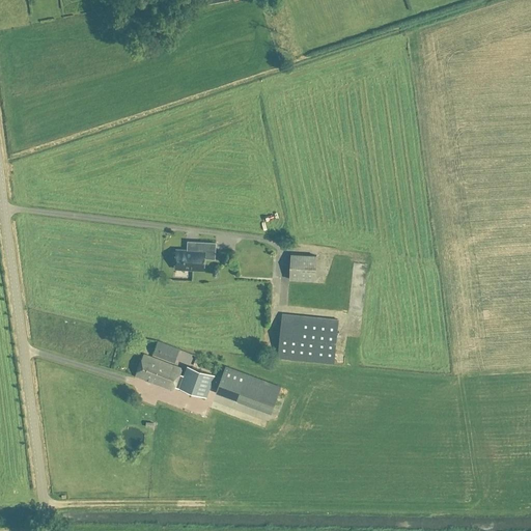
[(171,5),(165,2),(162,7),(168,10),(171,5)]
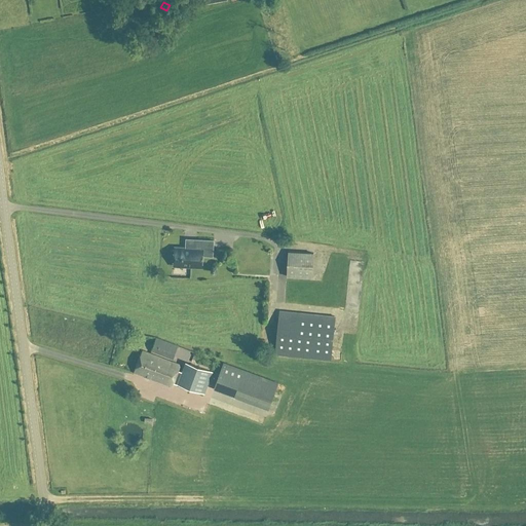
[(160,34),(153,38),(155,42),(162,39),(160,34)]
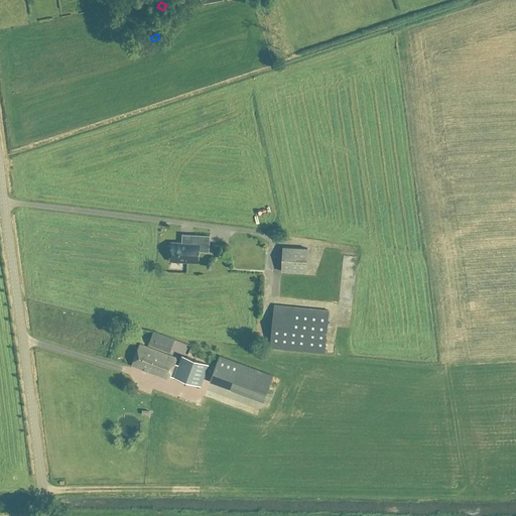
[(210,248),(210,236),(182,234),(182,243),(171,243),(171,245),(169,245),(168,246),(168,252),(169,253),(171,253),(170,261),(199,262),(200,247),(210,248)]
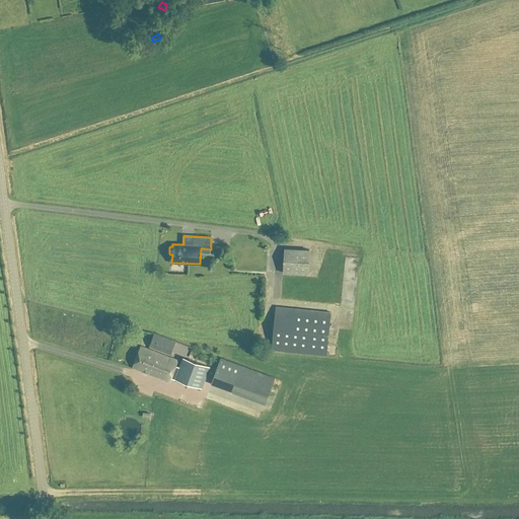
[(284,270),(284,274),(309,275),(310,248),(285,247),(285,250),(284,270)]
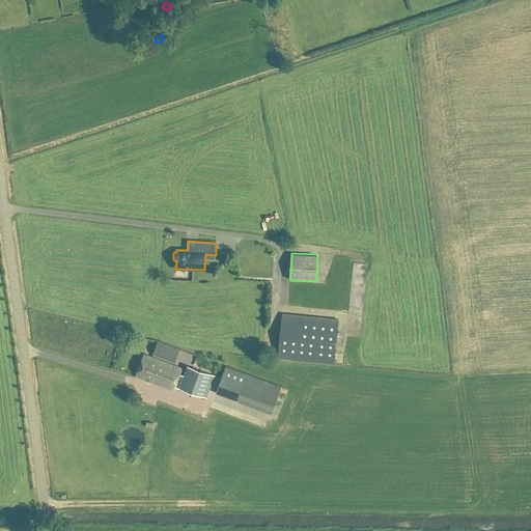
[(338,319),(283,314),(279,358),(334,363),(338,319)]
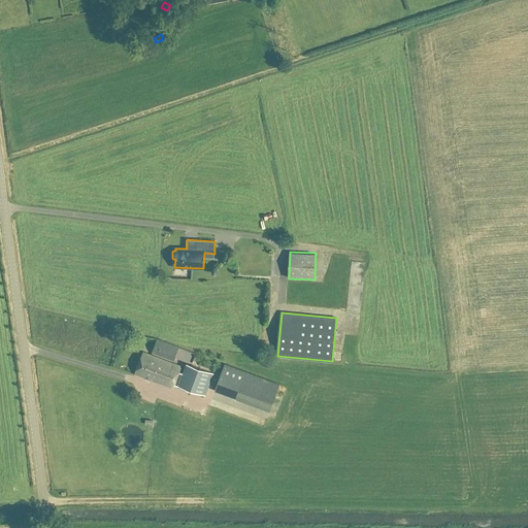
[(174,360),(178,345),(158,338),(153,352),(174,360)]
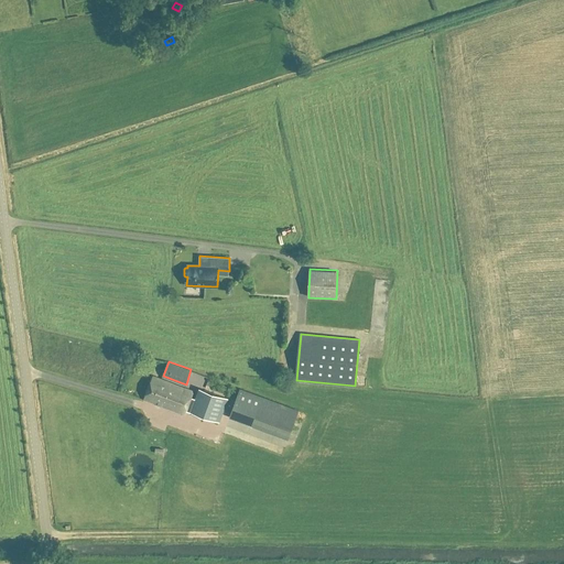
[(228,399),(199,388),(195,398),(193,397),(194,391),(185,388),(153,376),(144,399),(159,403),(185,414),(187,410),(220,422),(229,399),(228,399)]
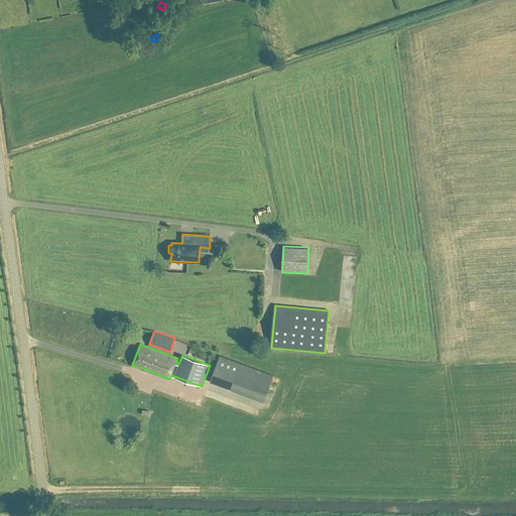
[(240,357),(253,356),(253,347),(240,347),(240,357)]
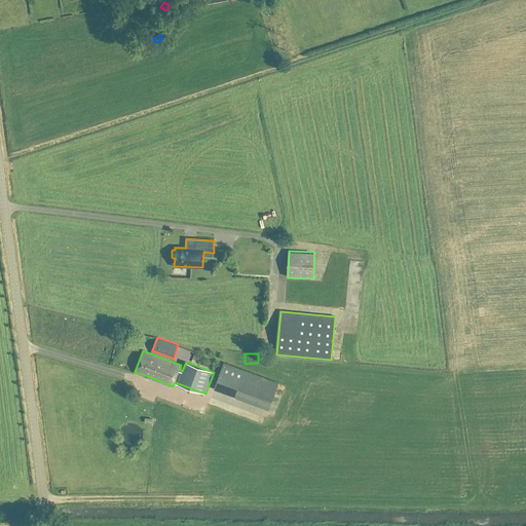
[(269,409),(279,382),(224,362),(214,388),(269,409)]
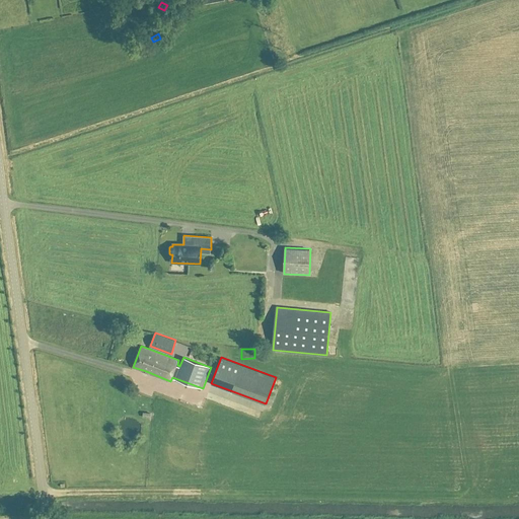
[(184,484),(197,486),(198,477),(184,476),(184,484)]
